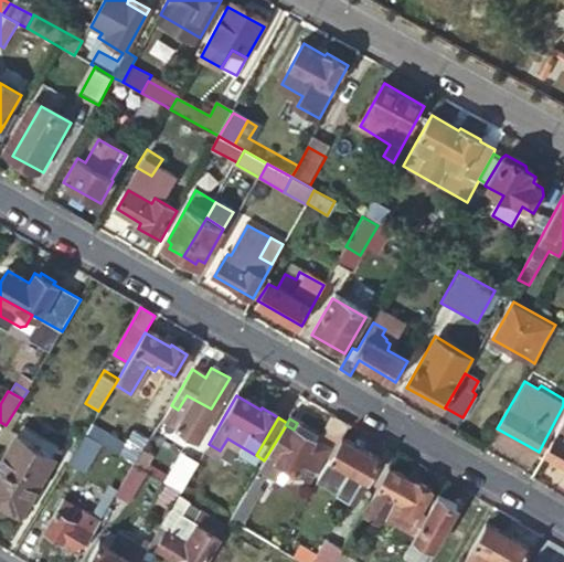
[(350,427),(334,419),(320,444),(327,447),(336,452),(342,441),(350,427)]
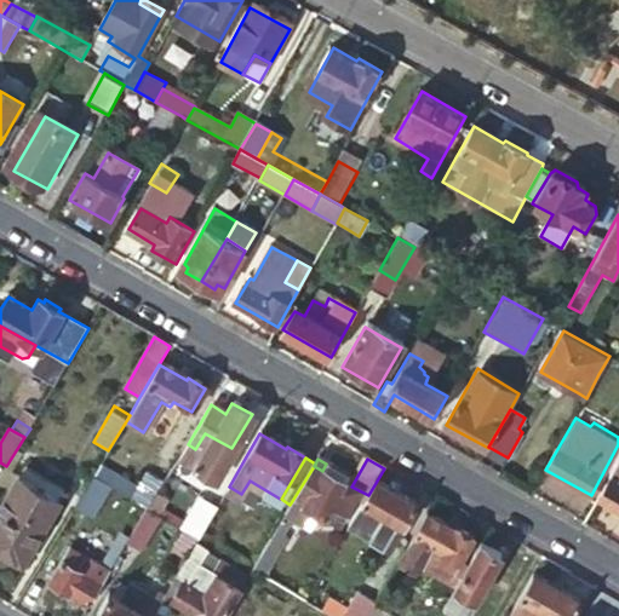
[(618,460),(599,499),(618,511),(618,460)]
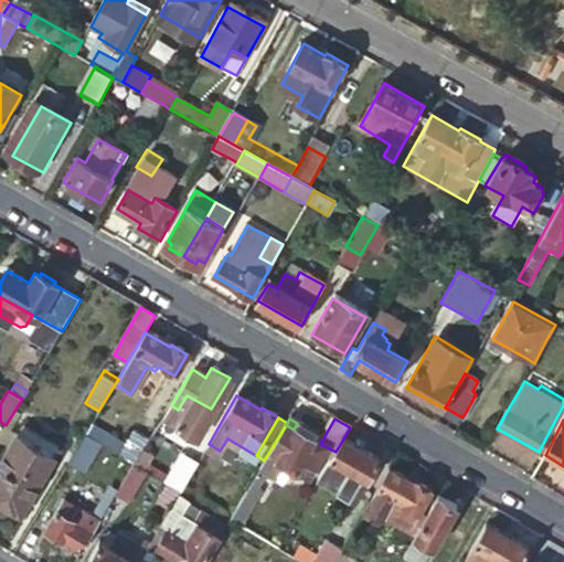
[(327,447),(320,444),(316,441),(318,434),(297,423),(294,430),(286,425),(264,460),(258,470),(266,476),(268,477),(273,470),(280,476),(286,468),(297,475),(300,468),(310,475),(321,456),(327,447)]
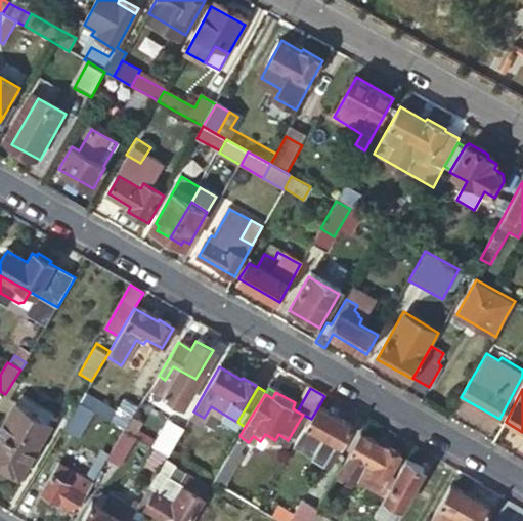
[(114,411),(84,394),(78,403),(91,413),(123,430),(131,416),(136,407),(122,398),(114,411)]
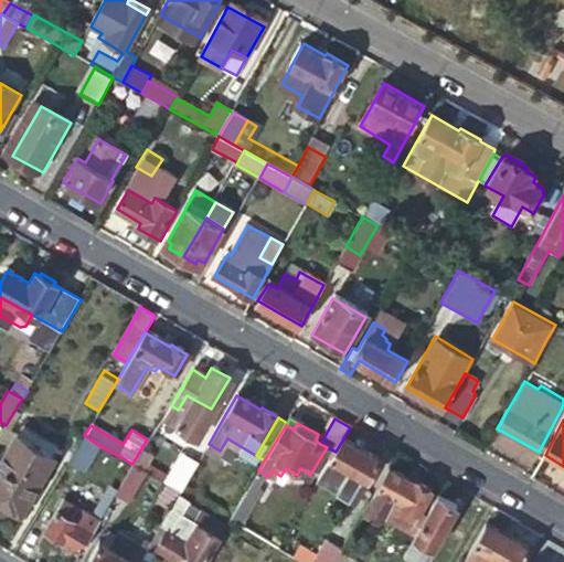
[(52,457),(14,435),(0,458),(0,506),(18,516),(52,457)]
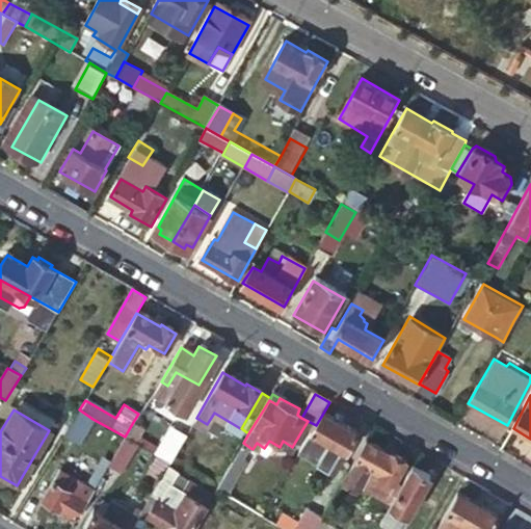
[(79,410),(63,437),(78,445),(93,419),(79,410)]
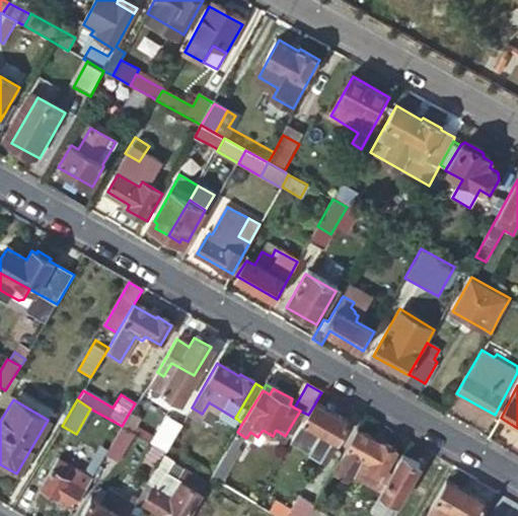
[(349,426),(314,404),(308,415),(305,419),(322,430),(320,434),(328,438),(323,445),(334,451),(349,426)]
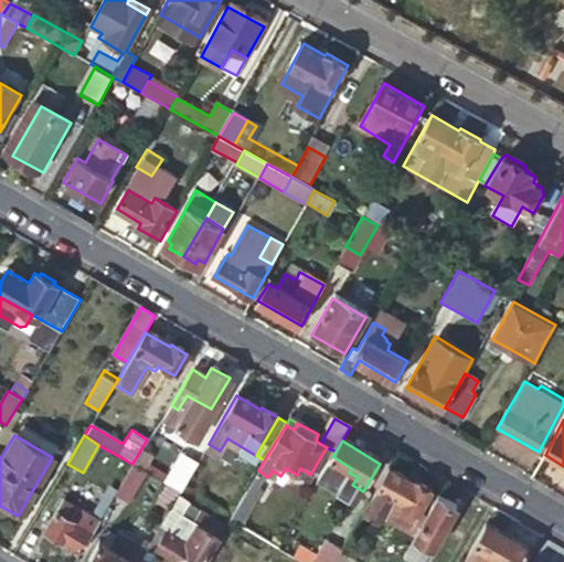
[(321,456),(330,462),(332,456),(336,452),(327,447),(321,456)]
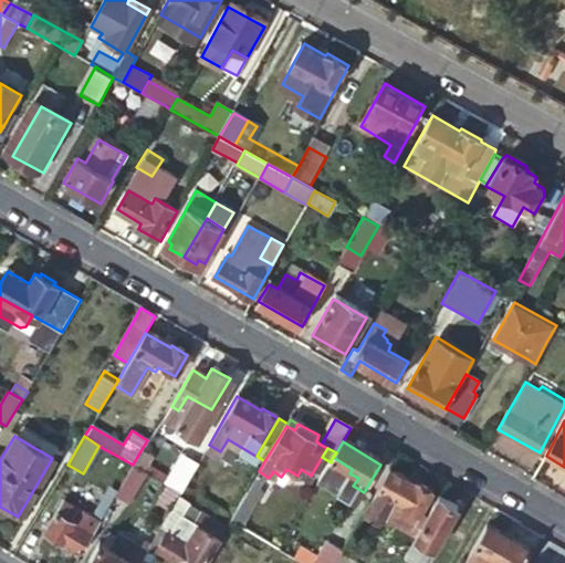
[(142,449),(133,465),(145,472),(160,481),(169,466),(142,449)]
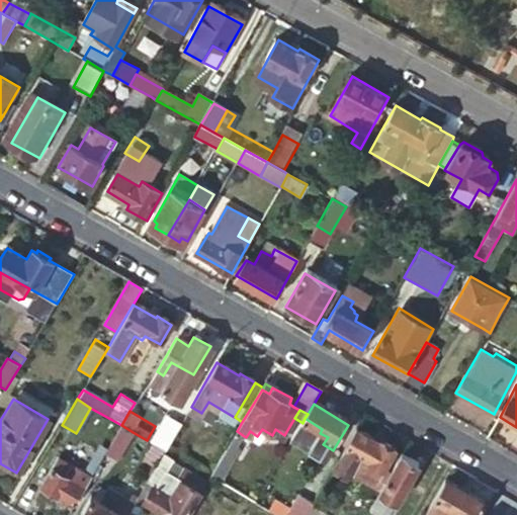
[(151,443),(153,444),(165,451),(178,428),(165,420),(151,443)]
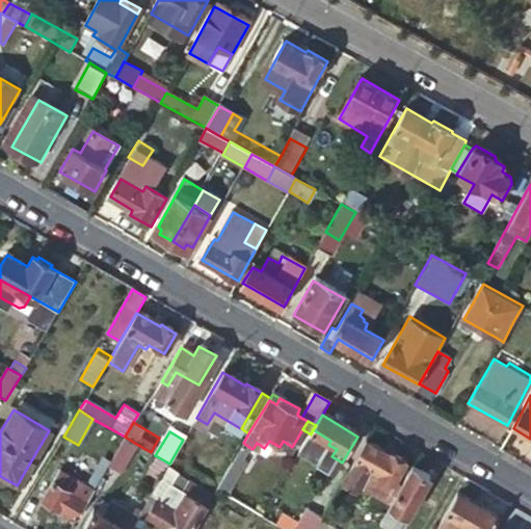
[(136,444),(125,437),(109,463),(108,466),(120,473),(136,444)]
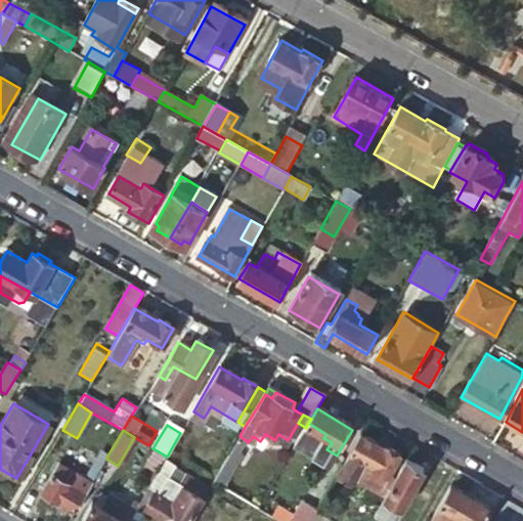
[(278,434),(275,440),(286,445),(288,440),(278,434)]
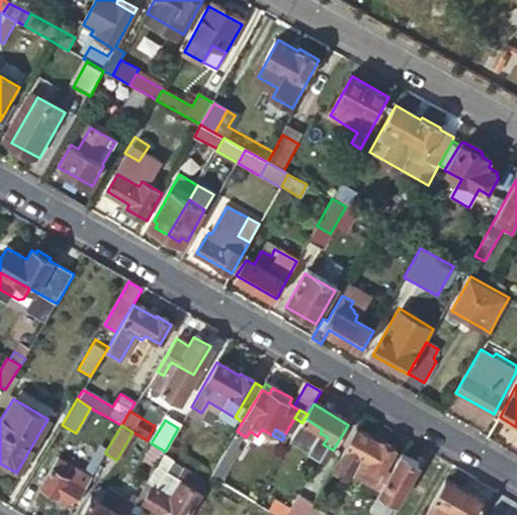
[(376,443),(357,430),(338,461),(354,470),(359,462),(379,475),(390,457),(395,448),(378,440),(376,443)]
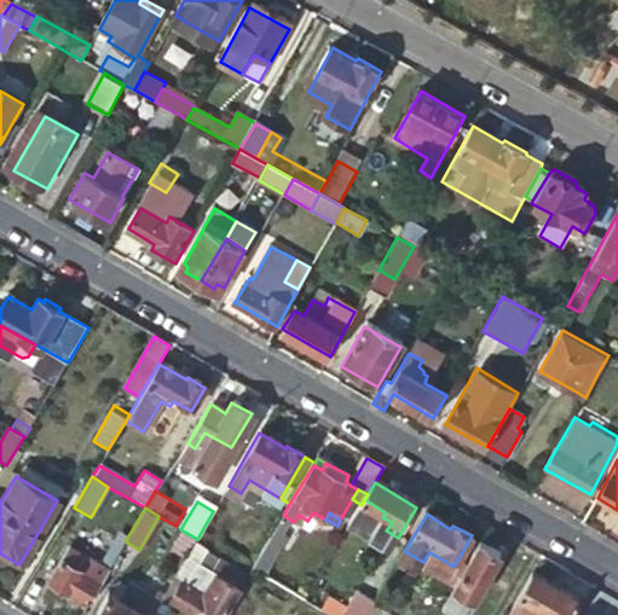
[(283,515),(267,541),(276,547),(292,521),(283,515)]
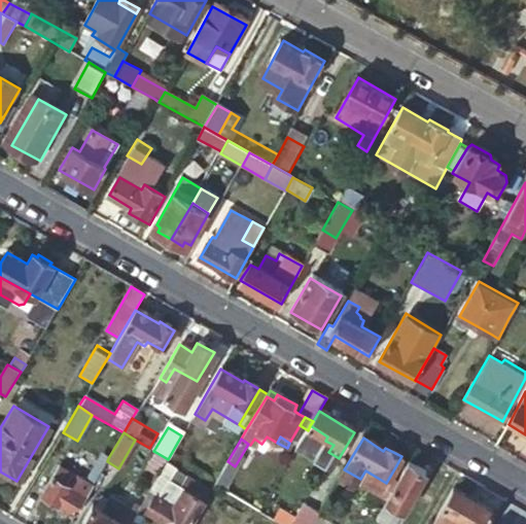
[(321,448),(328,452),(334,445),(325,441),(321,448)]
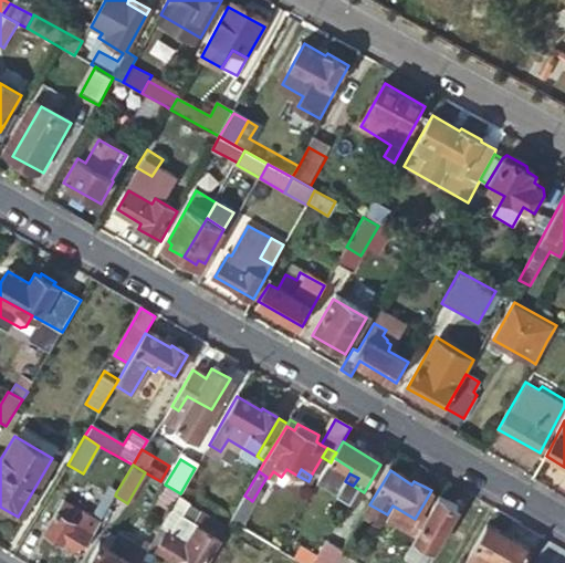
[(156,506),(169,512),(180,493),(167,486),(156,506)]
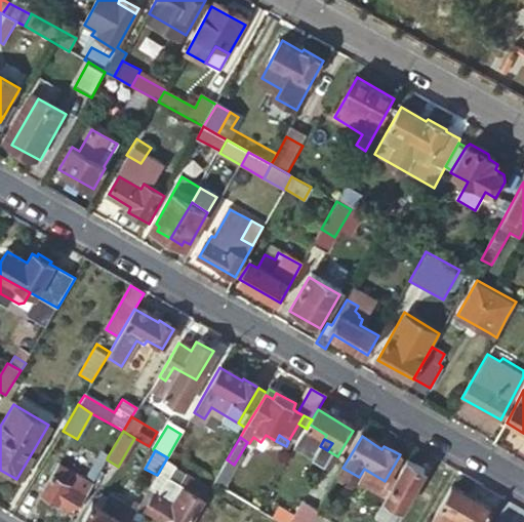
[(40,491),(75,513),(107,459),(108,456),(102,452),(84,481),(57,465),(40,491)]
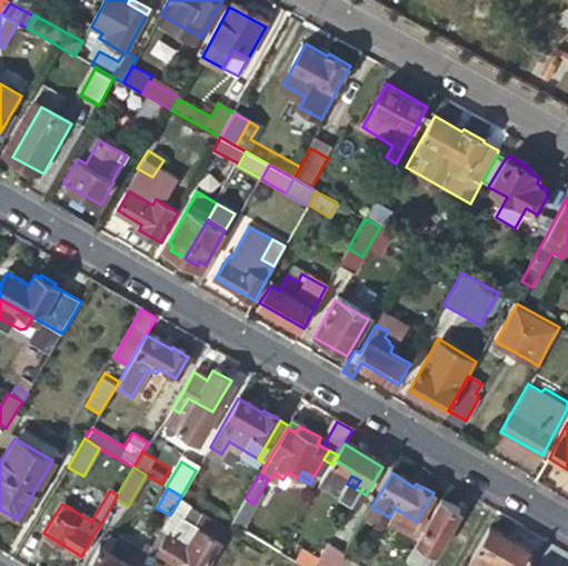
[(170,515),(150,549),(178,565),(206,565),(221,540),(212,536),(219,526),(205,517),(198,527),(185,518),(193,504),(181,496),(170,515)]
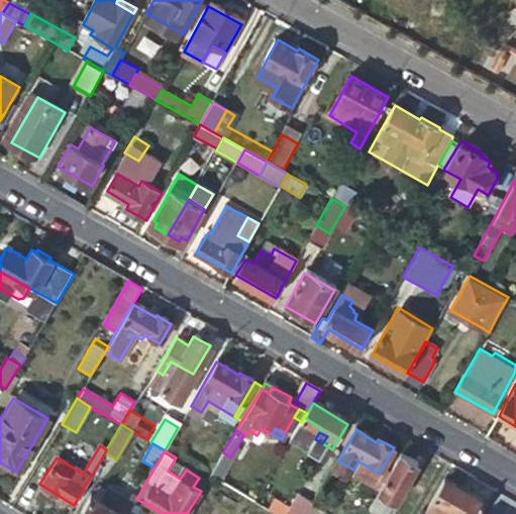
[(418,465),(400,454),(396,460),(386,478),(369,509),(373,512),(376,506),(383,509),(389,498),(396,502),(418,465)]
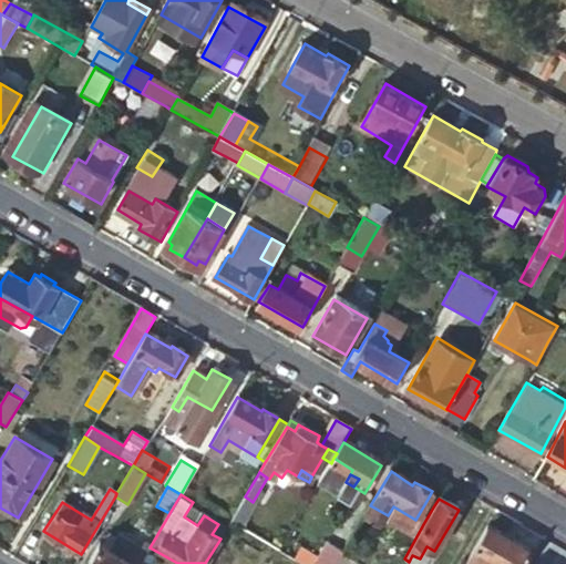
[(415,520),(423,524),(434,505),(426,501),(415,520)]
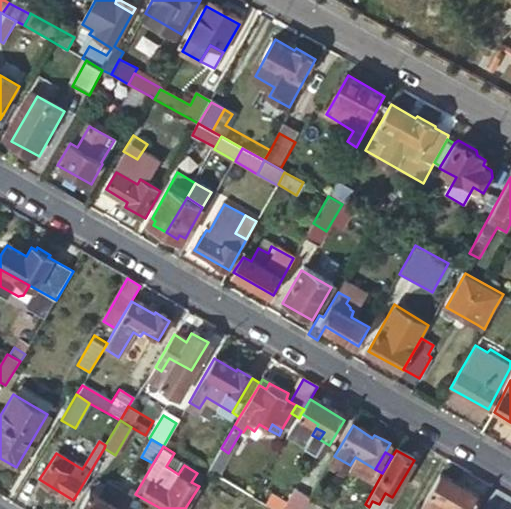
[(334,456),(331,462),(346,471),(350,465),(334,456)]
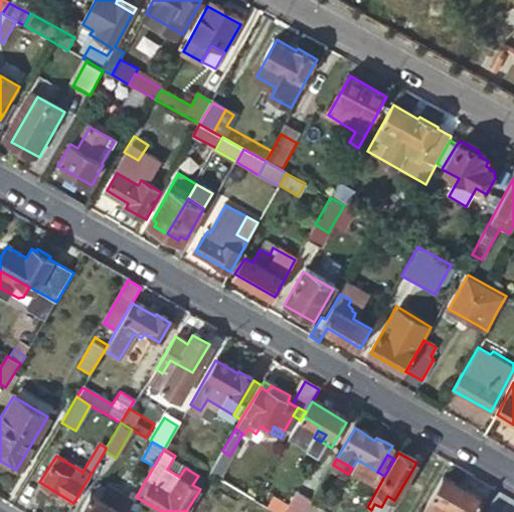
[(192,485),(200,489),(205,481),(198,476),(192,485)]
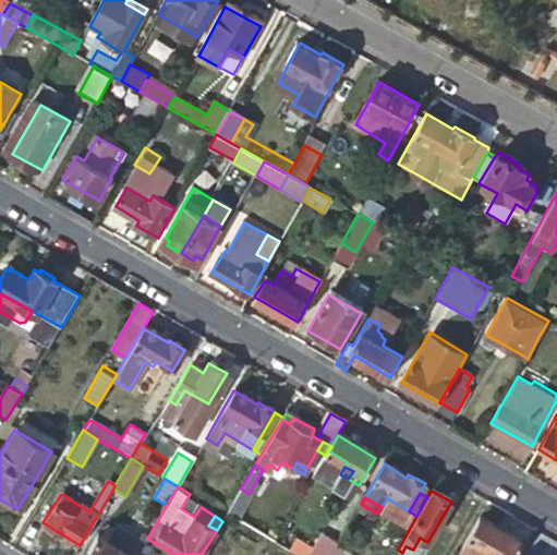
[(522,542),(482,518),(460,554),(515,554),(522,542)]
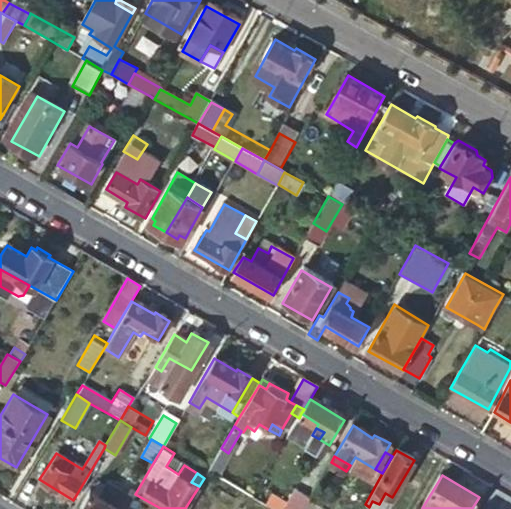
[(252,498),(221,480),(216,489),(246,507),(252,498)]
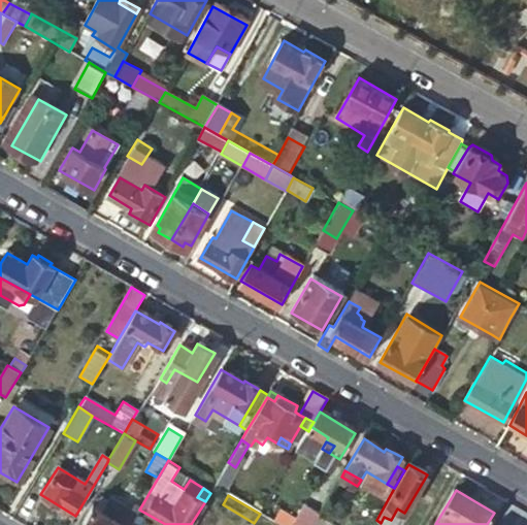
[(130,524),(139,510),(134,506),(131,511),(110,498),(107,501),(102,498),(97,506),(93,504),(83,524),(130,524)]
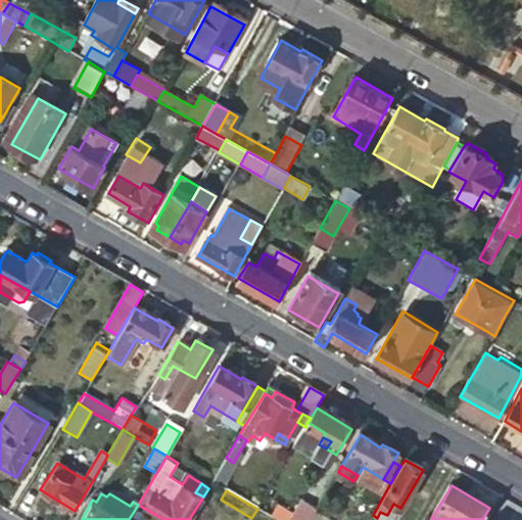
[(305,519),(314,507),(300,500),(288,519),(305,519)]
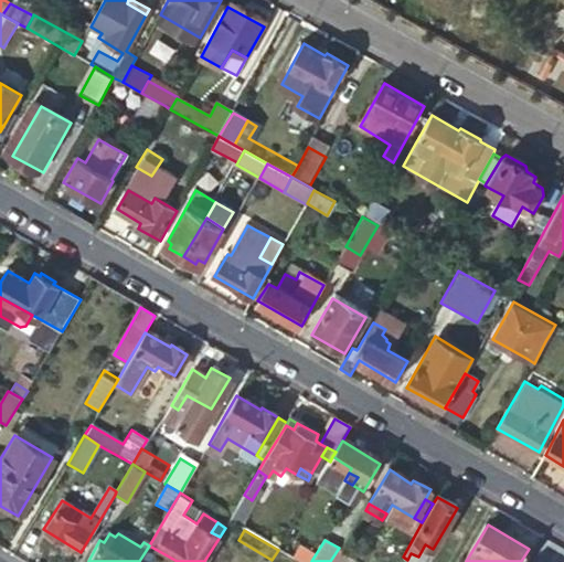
[(425,544),(418,557),(425,561),(426,561),(433,549),(425,544)]
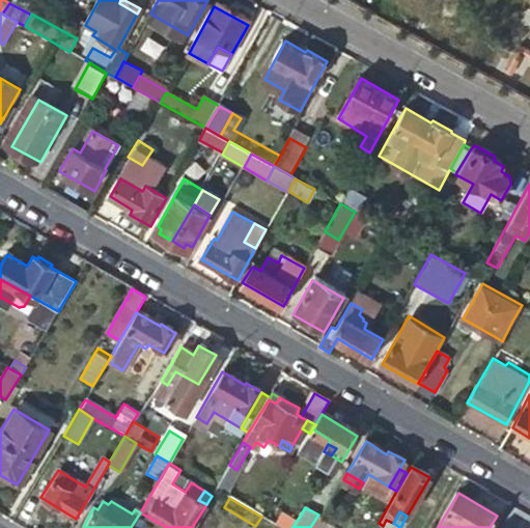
[(255,526),(254,527),(279,527),(261,517),(255,526)]
